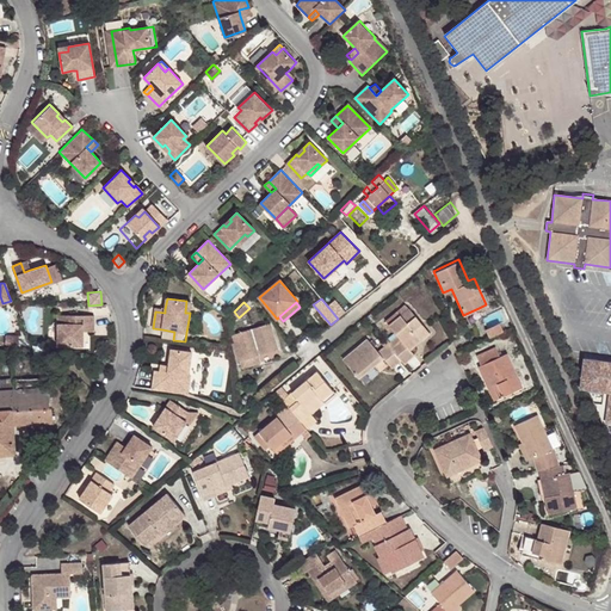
[(383,319),(387,323),(407,307),(403,302),(383,319)]
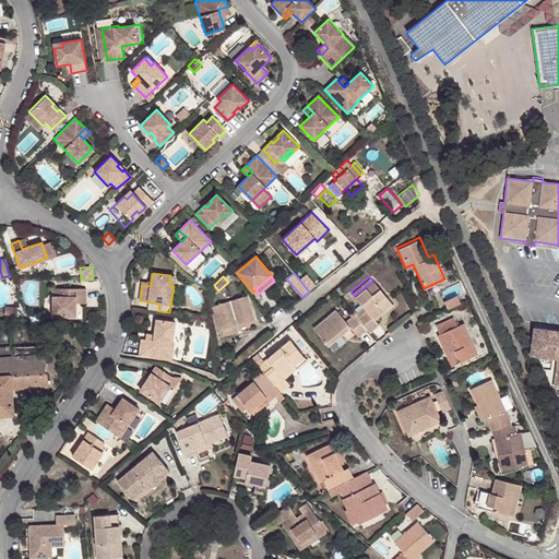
[(366,309),(357,317),(367,329),(369,332),(378,324),(373,319),(383,311),(378,306),(388,298),(372,281),(354,296),(363,306),(366,309)]
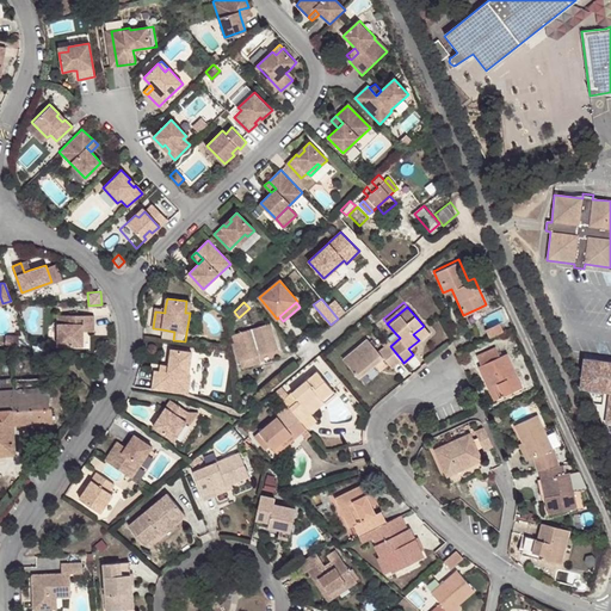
[(479,308),(466,314),(468,319),(468,321),(481,315),(479,309),(479,308)]
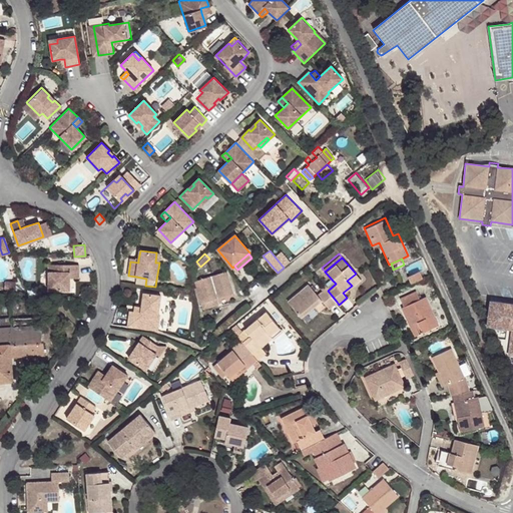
[(48,264),(48,287),(68,288),(68,278),(68,273),(77,273),(77,265),(48,264)]
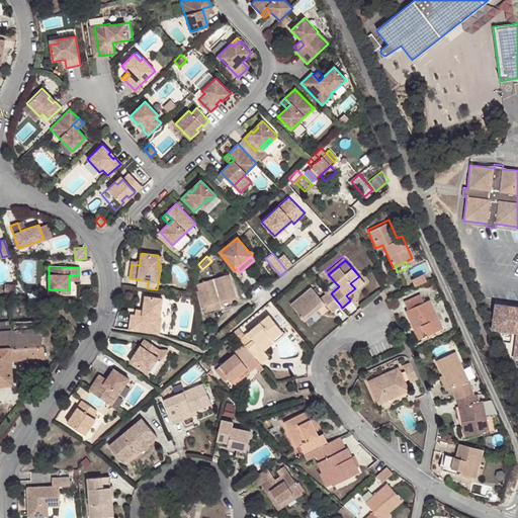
[(413,283),(426,278),(423,272),(413,276),(411,277),(413,283)]
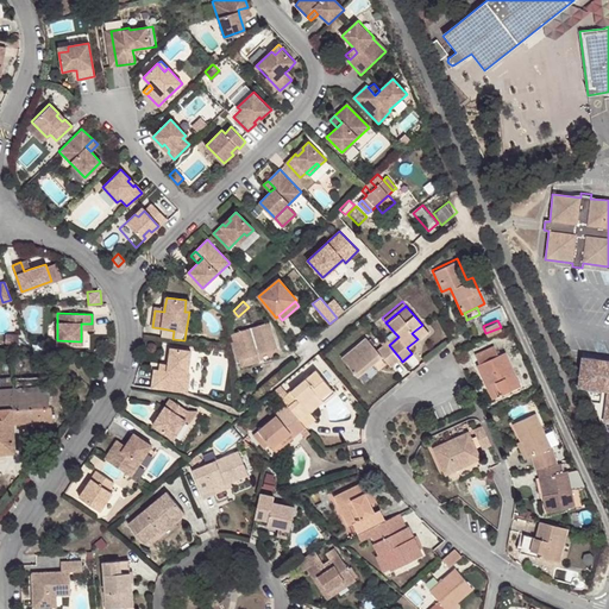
[(412,333),(418,339),(427,331),(422,325),(412,333)]
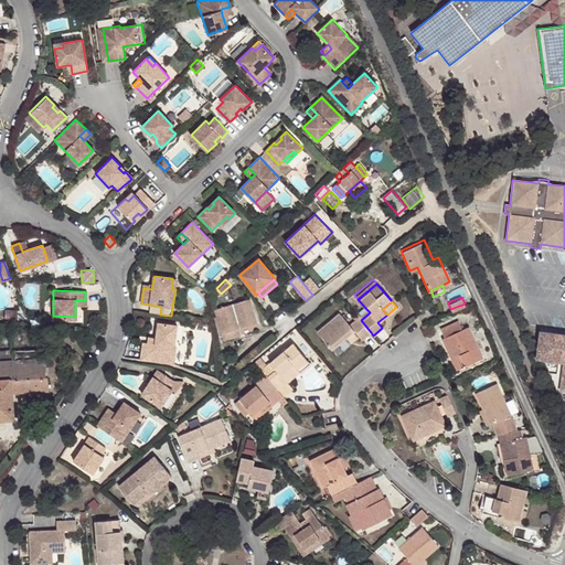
[(232,302),(213,307),(217,331),(220,330),(236,327),(253,323),(249,305),(233,308),(232,302)]
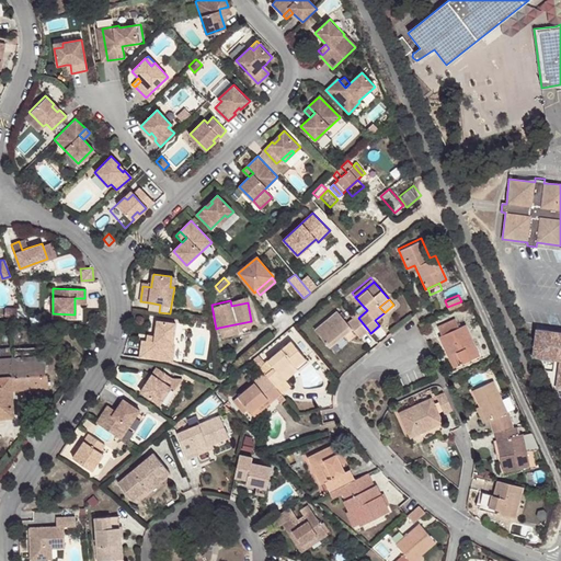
[(160,305),(149,302),(148,310),(159,312),(160,305)]
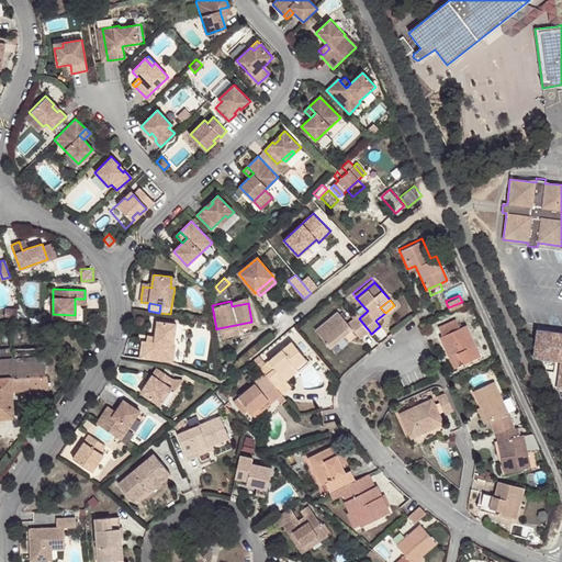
[(355,307),(351,310),(356,314),(359,318),(368,311),(364,307),(358,312),(355,307)]
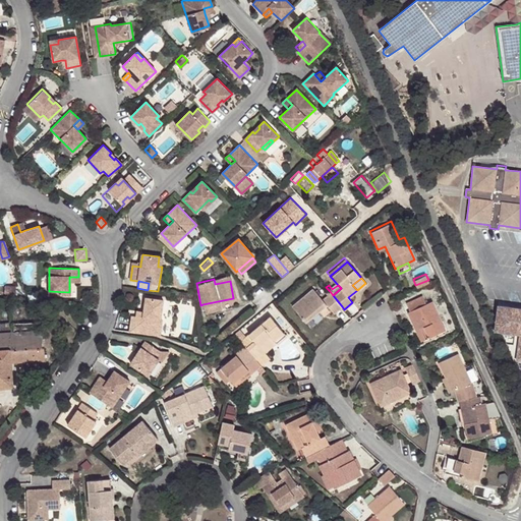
[(17,288),(10,287),(9,294),(16,295),(17,288)]
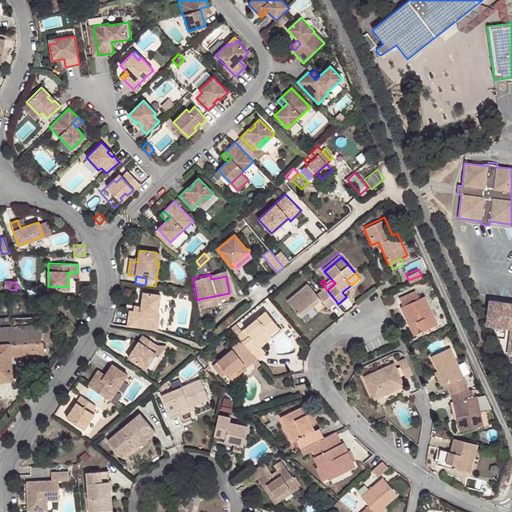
[(324,286),(320,289),(316,293),(306,282),(285,299),(300,316),(320,299),(328,308),(336,301),(327,290),(324,286)]
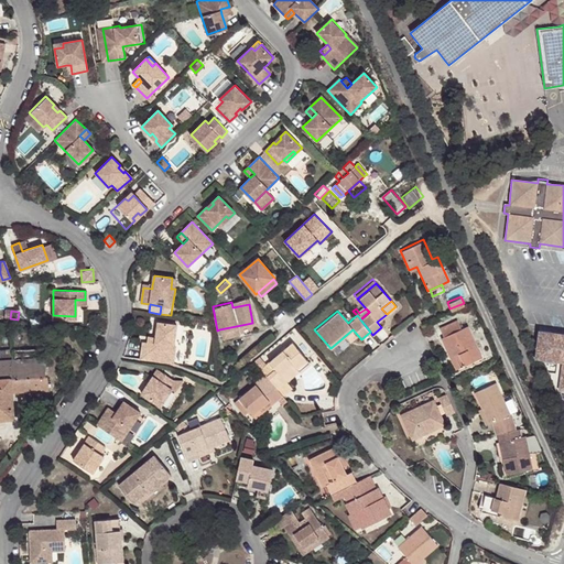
[(455,355),(461,365),(481,357),(467,325),(461,327),(456,318),(438,326),(443,335),(440,337),(449,357),(455,355)]
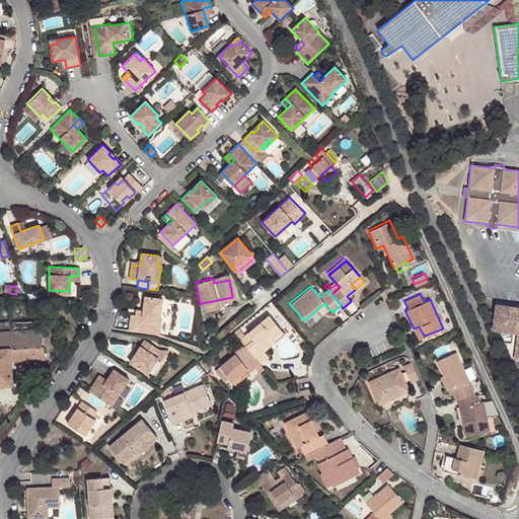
[(133,314),(131,329),(160,334),(163,314),(162,314),(164,299),(146,296),(145,310),(144,316),(135,314),(133,314)]
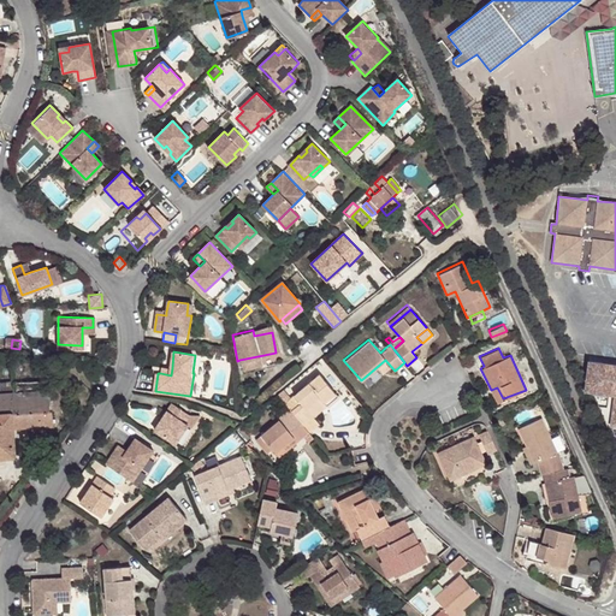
[(258,356),(240,360),(241,368),(259,365),(258,356)]
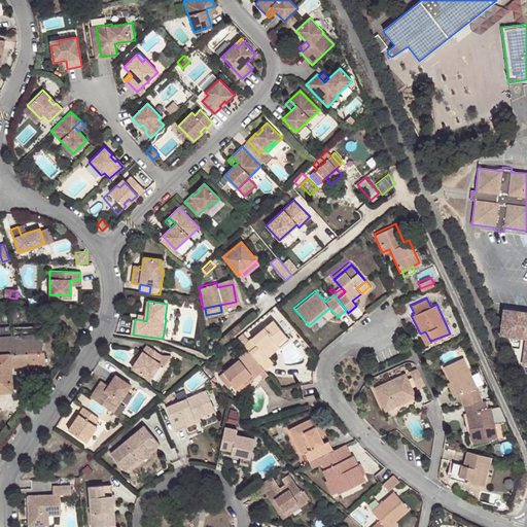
[(526,311),(502,308),(499,334),(506,334),(524,376),(526,376),(526,311)]
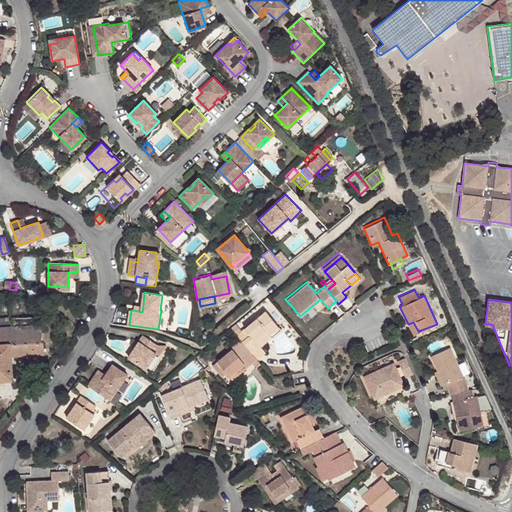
[(239,339),(240,341),(242,343),(251,353),(255,358),(264,352),(259,346),(267,339),(262,334),(268,329),(270,332),(277,325),(264,309),(240,330),(235,334),(239,339)]
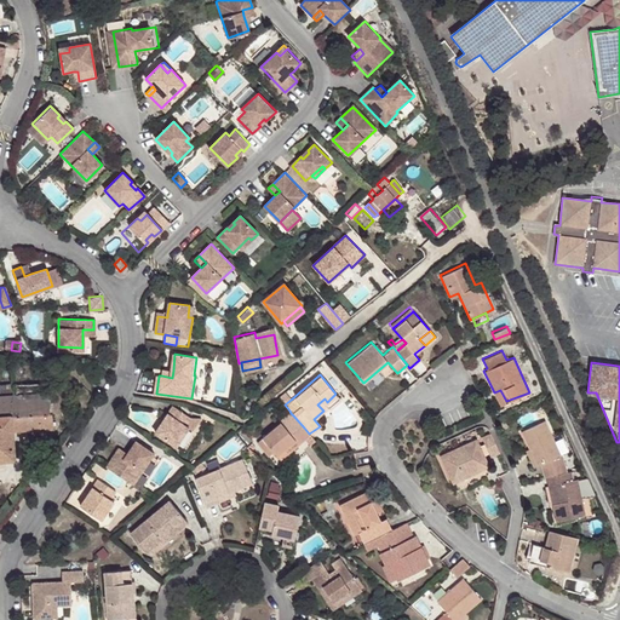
[(0,458),(15,458),(13,430),(52,426),(46,383),(0,384),(0,458)]
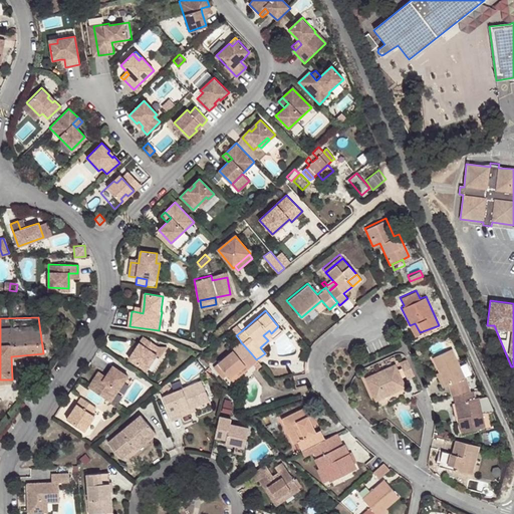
[(414,335),(420,332),(415,323),(410,325),(414,335)]
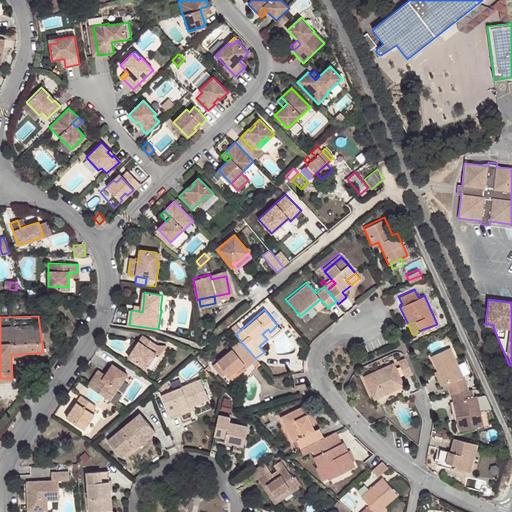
[(229,328),(235,334),(240,330),(234,324),(229,328)]
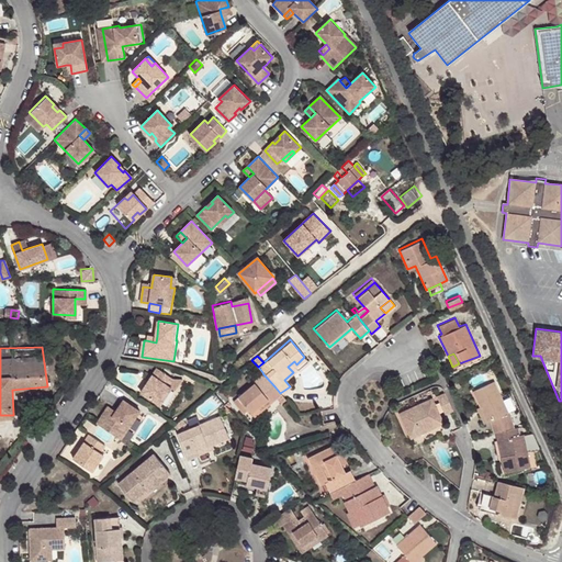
[(224,372),(235,362),(231,357),(220,366),(224,372)]
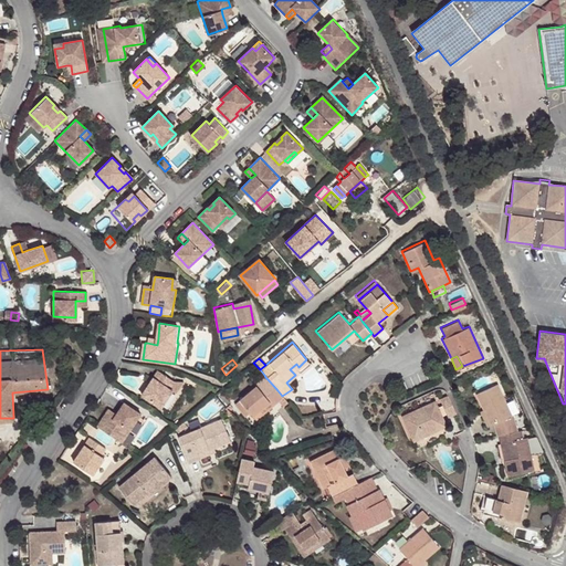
[(310,363),(306,359),(299,367),(296,364),(290,369),(295,375),(310,363)]
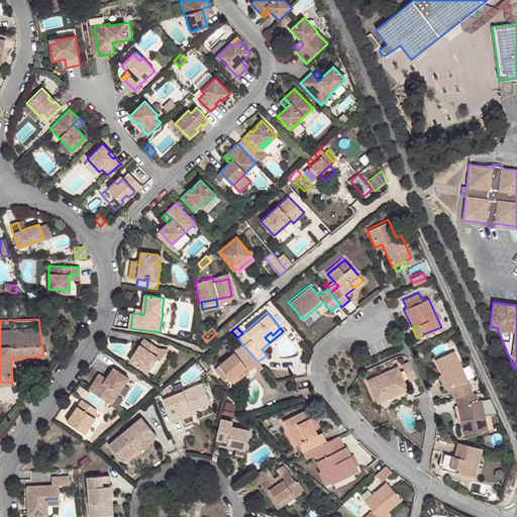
[(145,339),(140,346),(142,348),(139,353),(136,352),(130,362),(148,374),(159,358),(156,356),(160,349),(145,339)]
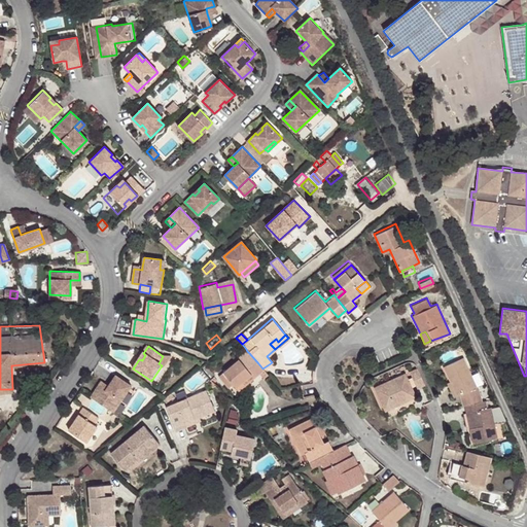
[(237,356),(238,357),(216,377),(227,388),(233,383),(236,386),(243,380),(246,384),(262,369),(258,363),(249,353),(247,351),(246,349),(237,356)]
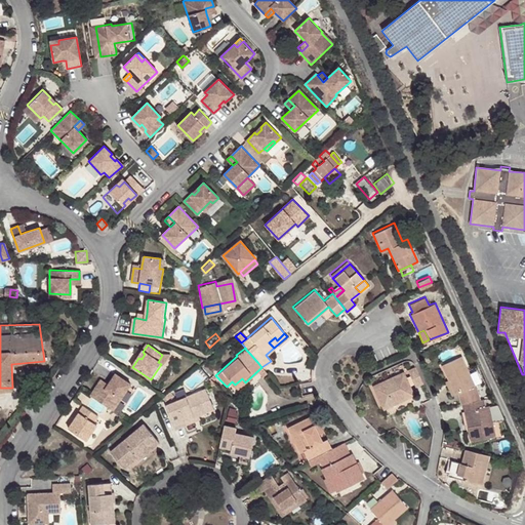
[(169,355),(162,355),(158,362),(161,364),(163,365),(169,355)]
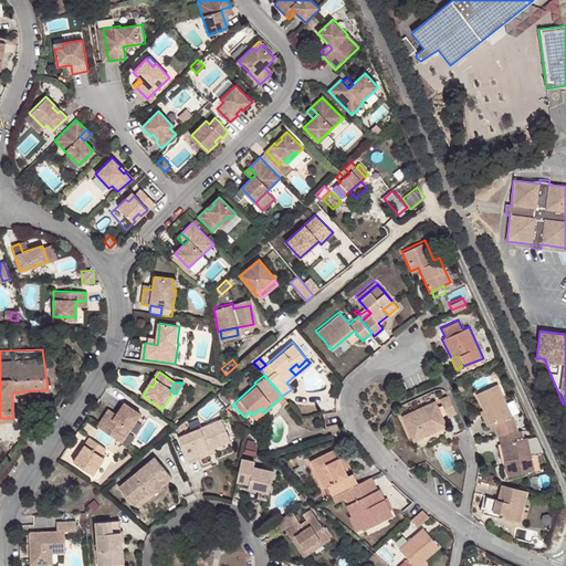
[(484,407),(491,422),(495,421),(512,413),(498,384),(478,392),(484,407)]
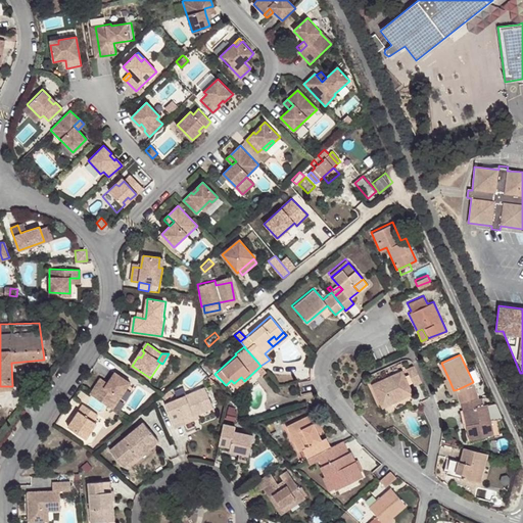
[(421,382),(413,365),(406,368),(408,373),(412,381),(414,385),(421,382)]
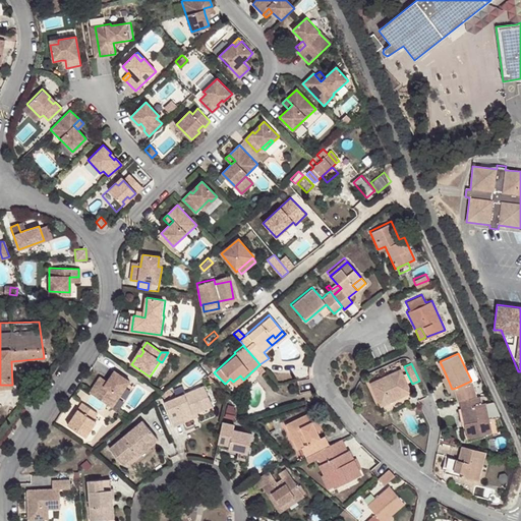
[(411,392),(406,382),(402,373),(400,367),(368,382),(380,406),(411,392)]
